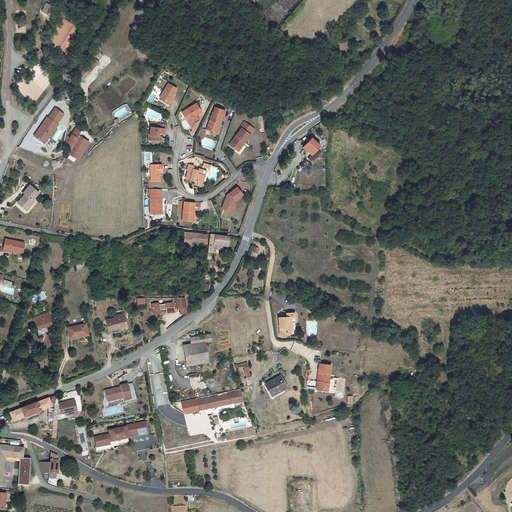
[(55,10),(50,7),(46,16),(51,18),(55,10)]
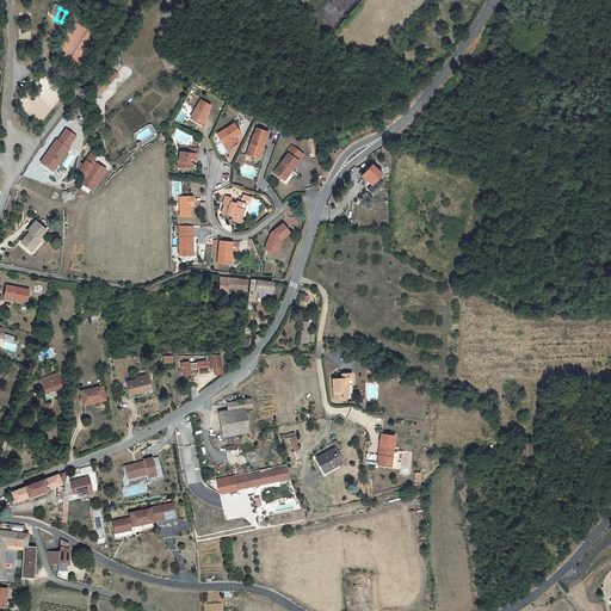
[(110,78),(106,75),(98,87),(102,90),(110,78)]
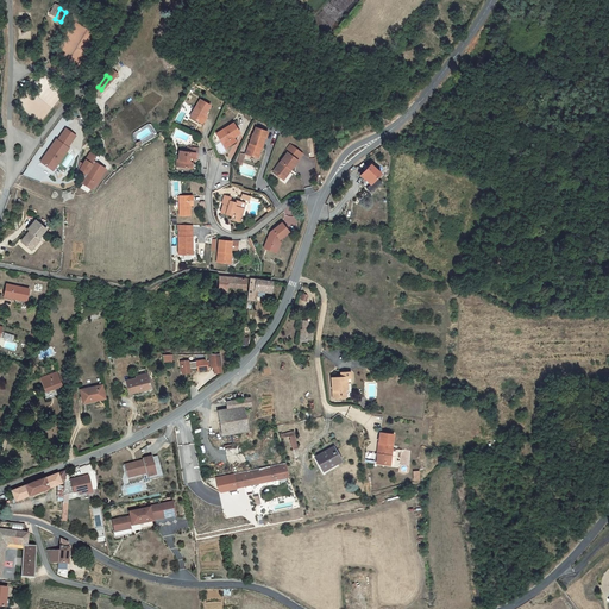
[(94,87),(89,94),(94,99),(100,92),(94,87)]
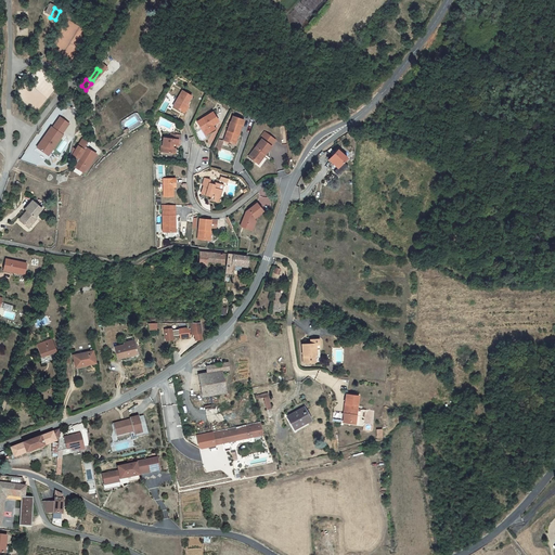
[(182,113),(186,106),(191,98),(182,92),(172,108),(182,113)]
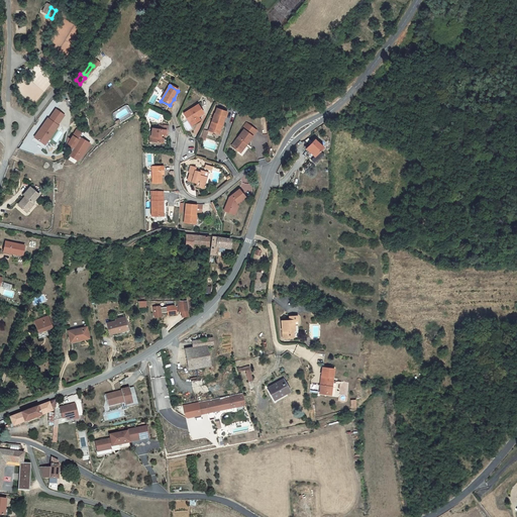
[(190,126),(199,122),(197,119),(202,116),(197,107),(183,114),(190,126)]
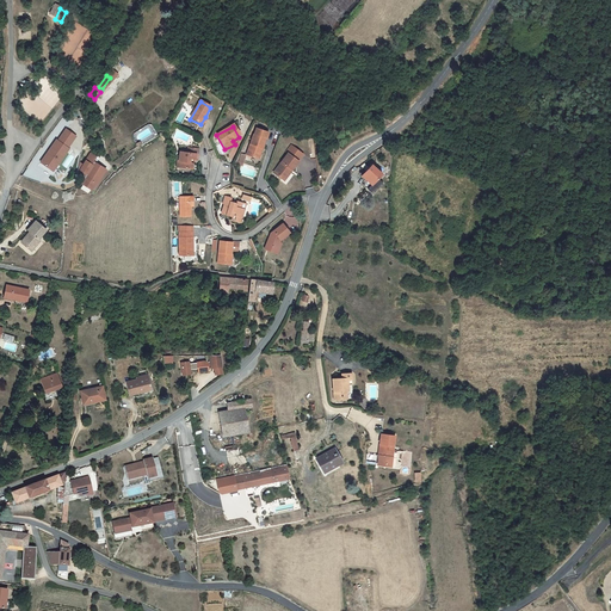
[(67,128),(43,162),(55,171),(79,136),(67,128)]
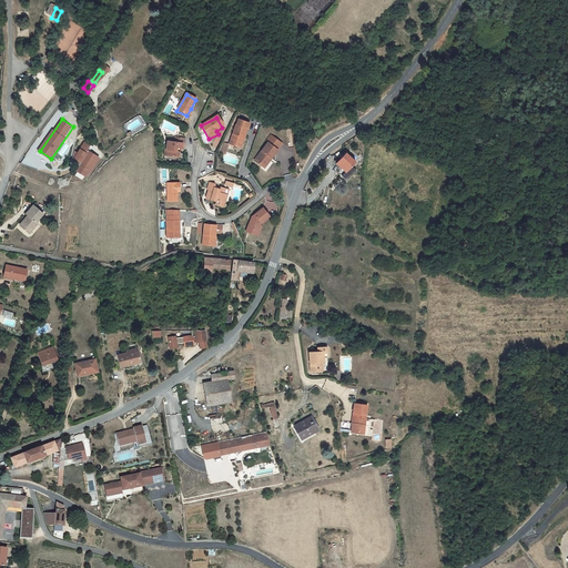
[(242,140),(244,140),(247,131),(250,124),(239,121),(236,127),(235,127),(227,145),(239,150),(242,140)]
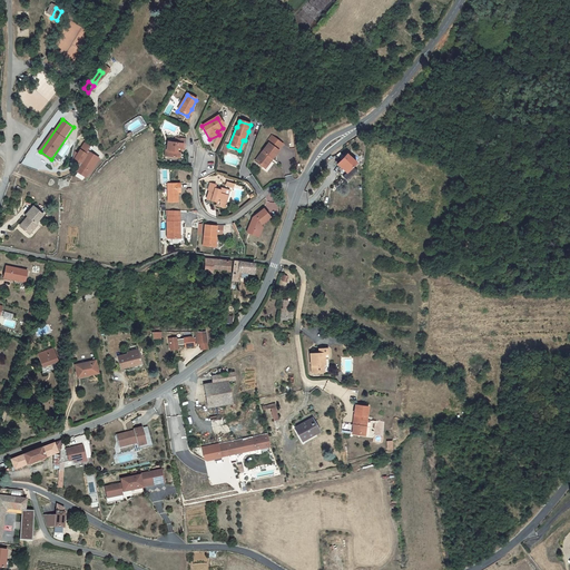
[(176,149),(180,149),(184,150),(185,140),(175,138),(175,144),(167,143),(166,147),(166,151),(168,153),(167,158),(178,159),(178,154),(176,153),(176,149)]
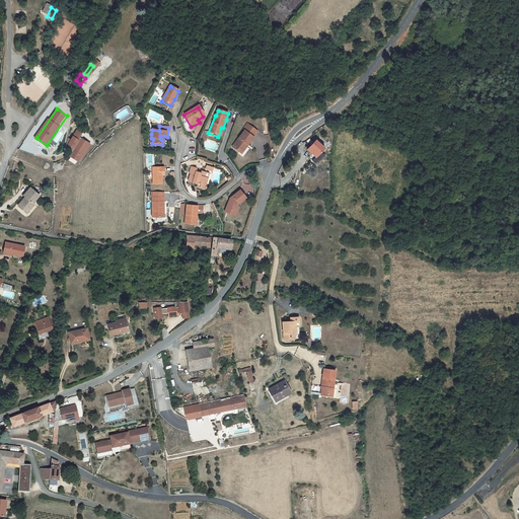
[(233,148),(239,154),(246,146),(248,147),(254,140),(260,135),(249,127),(245,132),(246,133),(233,148)]
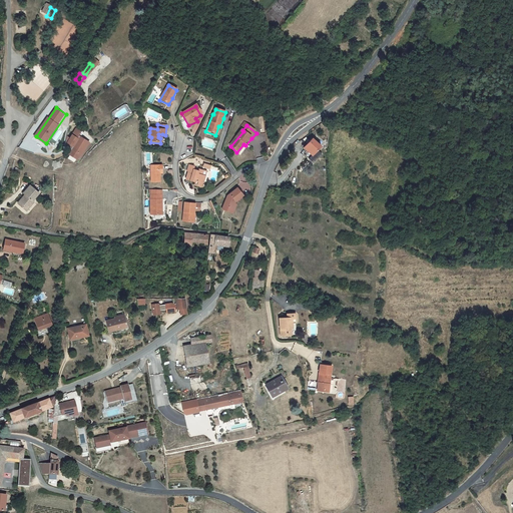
[(65,137),(63,149),(70,150),(67,155),(75,160),(78,155),(79,156),(87,143),(76,136),(79,132),(75,130),(69,139),(65,137)]
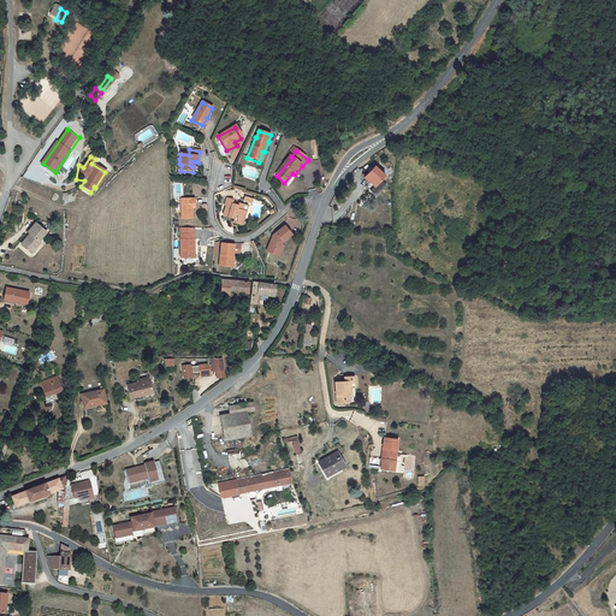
[(365,182),(374,191),(385,181),(374,170),(365,182)]
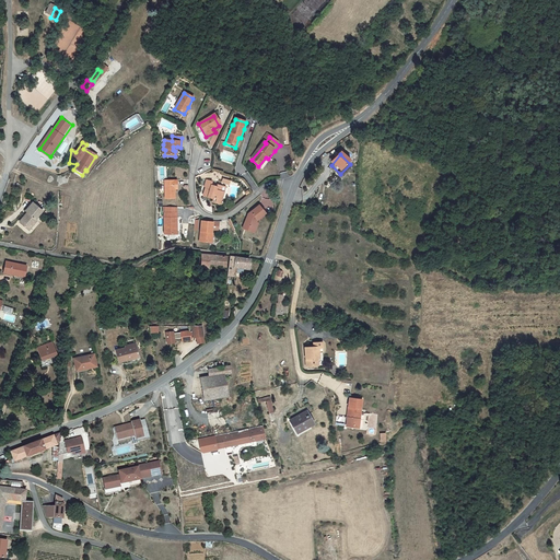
[(258,166),(260,167),(268,159),(266,158),(258,166)]
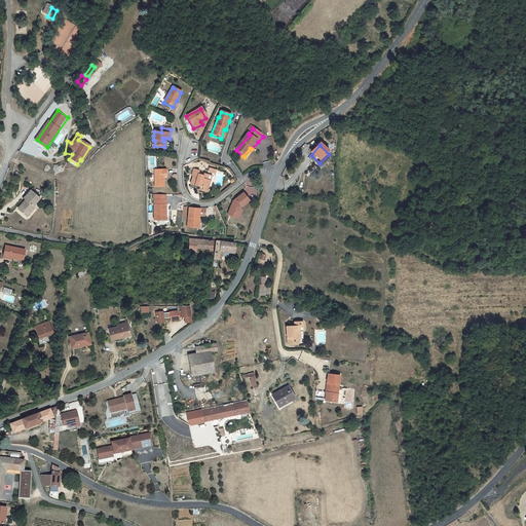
[(162,176),(164,176),(164,170),(153,170),(153,187),(162,187),(162,179),(162,176)]
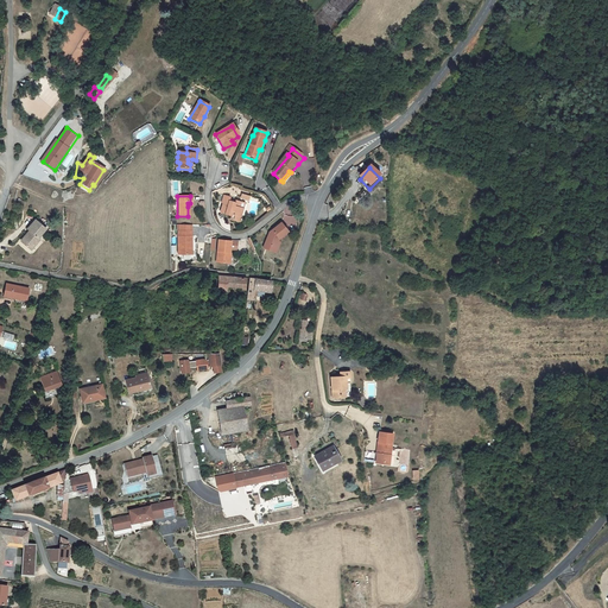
[(236,216),(239,217),(241,209),(239,208),(240,203),(234,201),(233,203),(228,202),(228,198),(222,197),(221,204),(222,204),(220,214),(229,216),(228,220),(235,222),(236,216)]
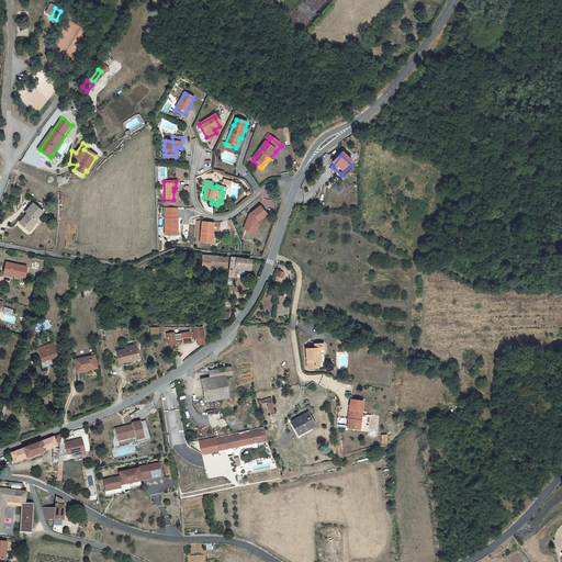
[(42,215),(33,206),(27,212),(29,214),(26,215),(29,217),(26,221),(26,220),(19,226),(27,234),(36,224),(35,223),(42,215)]
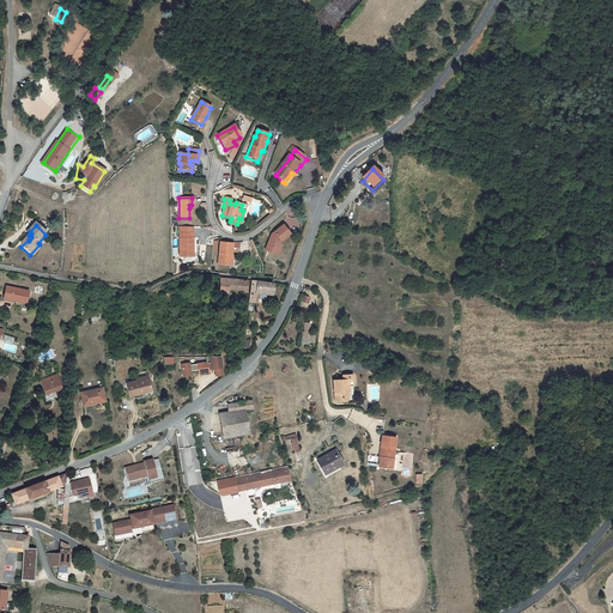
[(290,236),(281,226),(269,236),(263,252),(273,255),(275,250),(277,250),(279,246),(280,243),(290,236)]
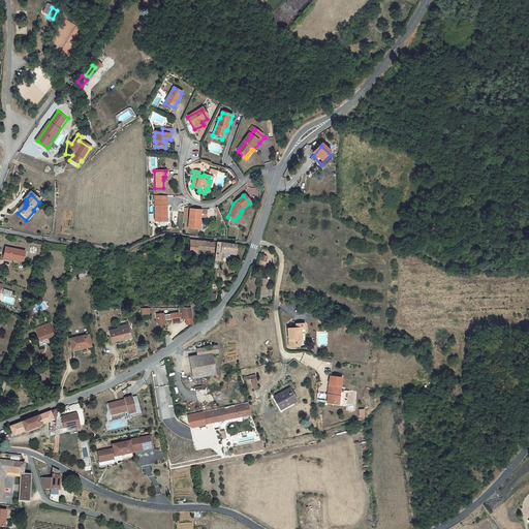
[(163,203),(155,203),(153,203),(154,222),(155,222),(155,227),(169,226),(169,222),(164,222),(163,211),(165,211),(165,203),(163,203)]
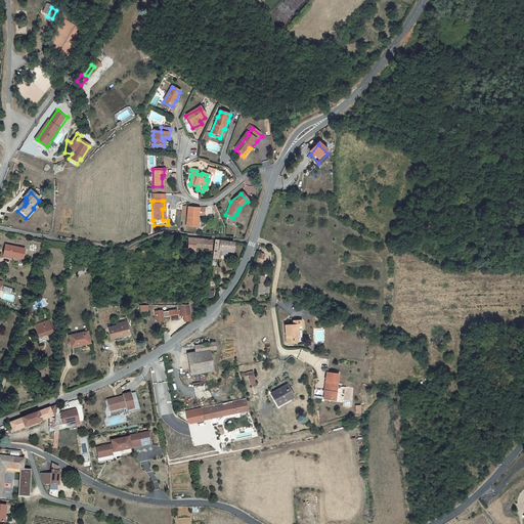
[(185,227),(194,228),(195,219),(197,219),(198,209),(186,208),(185,227)]
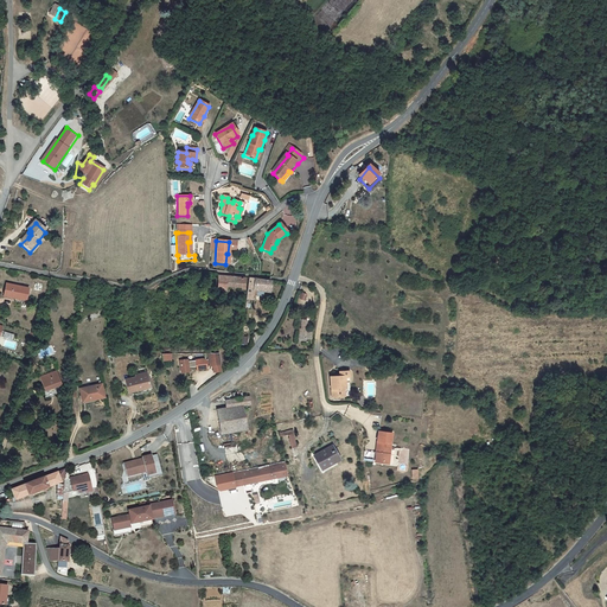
[(247,278),(219,276),(218,291),(229,292),(229,286),(241,287),(241,288),(246,289),(247,278)]
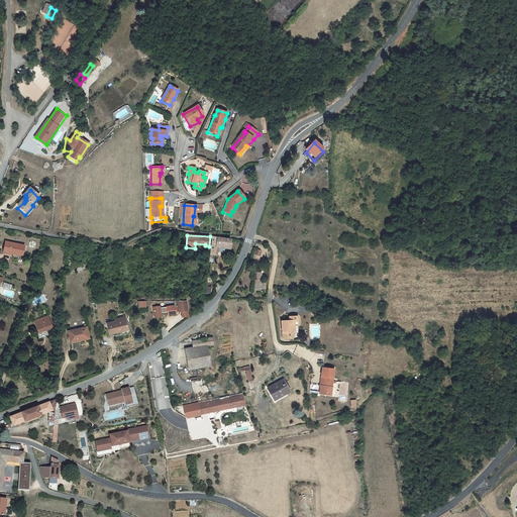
[(230,248),(231,239),(213,237),(211,254),(217,255),(217,252),(219,252),(220,247),(230,248)]
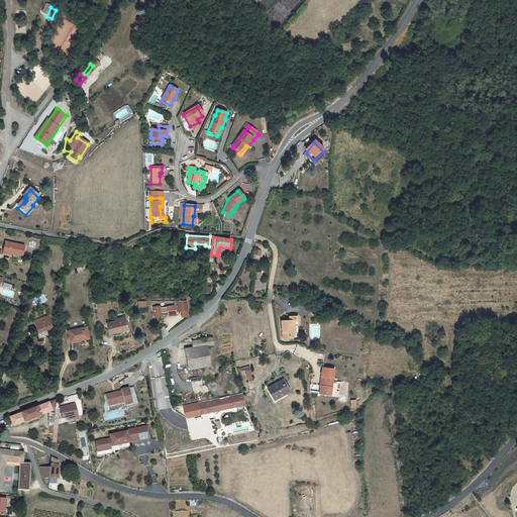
[(3,255),(22,259),(24,248),(5,245),(3,255)]
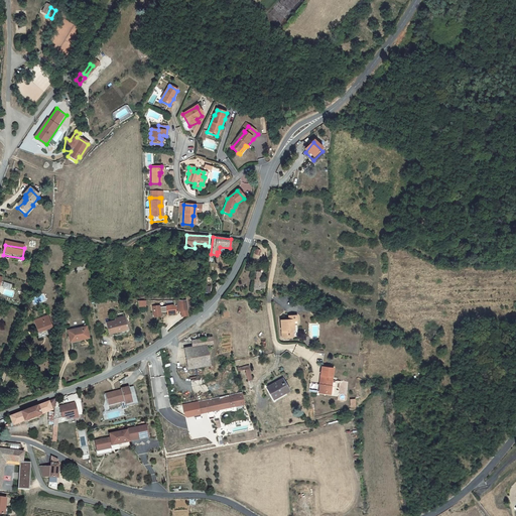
[(254,277),(255,289),(258,289),(258,291),(264,290),(263,284),(258,284),(257,276),(254,277)]
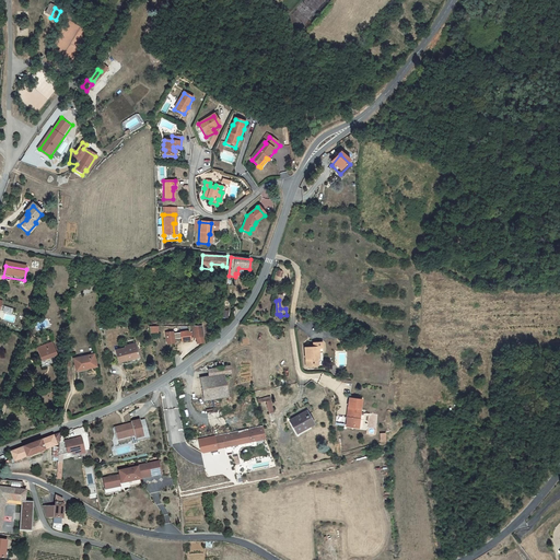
[(187,334),(179,335),(171,335),(171,334),(164,334),(165,345),(172,345),(172,340),(179,340),(179,342),(188,342),(187,337),(191,337),(191,340),(195,340),(201,339),(200,327),(197,327),(187,327),(187,334)]
